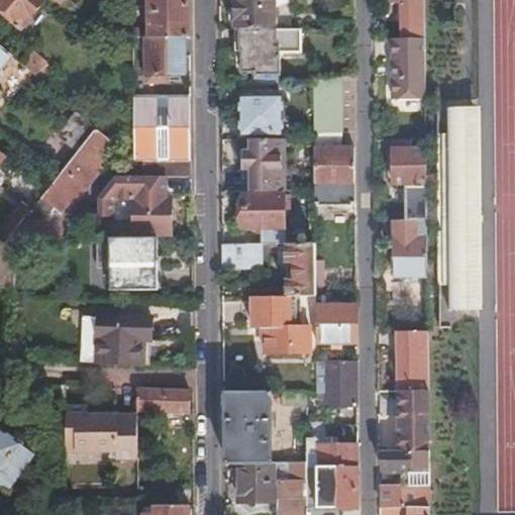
[(0,11),(20,29),(43,2),(40,0),(0,0),(0,11)]
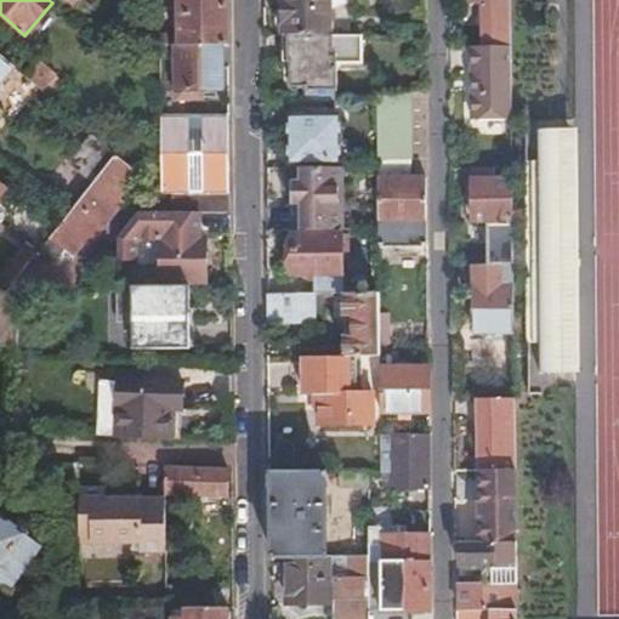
[(226,45),(225,0),(176,0),(177,45),(221,45),(226,45)]
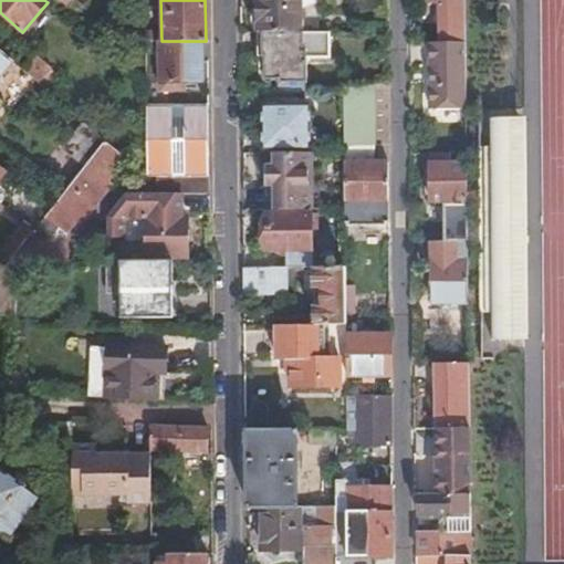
[(340,3),(338,0),(257,0),(258,31),(302,30),(312,30),(312,2),(340,3)]
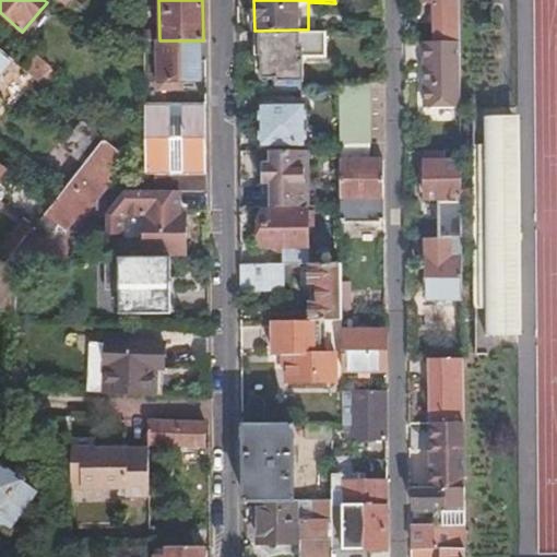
[(457,40),(454,0),(417,0),(418,2),(428,2),(429,40),(457,40)]
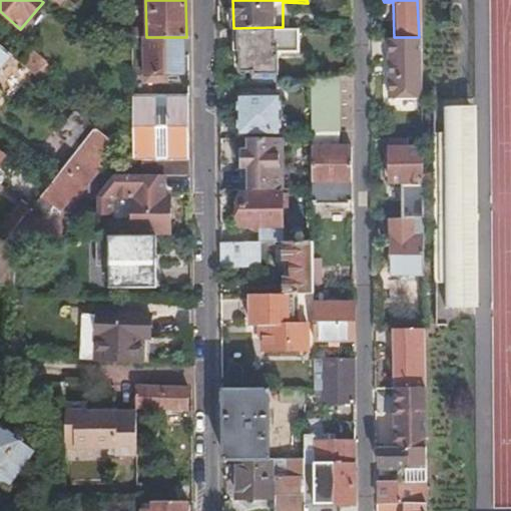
[(274,30),(233,30),(233,50),(239,50),(239,70),(251,70),(251,74),(278,74),(278,51),(299,51),(299,27),(283,27),(274,27),(274,30)]
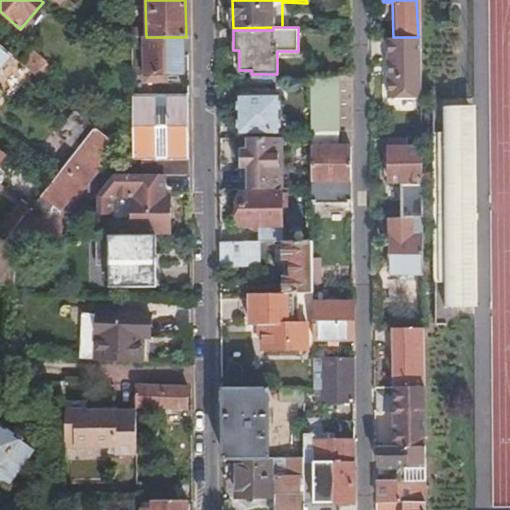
[(146,37),(144,37),(145,81),(159,81),(160,74),(182,74),(182,37),(146,37)]
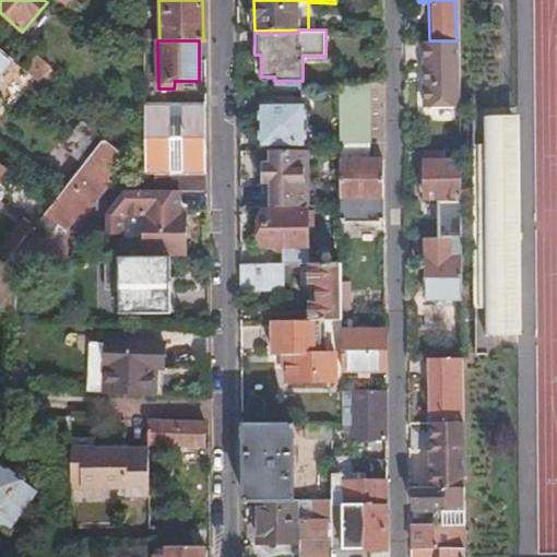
[(457,106),(457,40),(429,40),(418,40),(419,107),(457,106)]
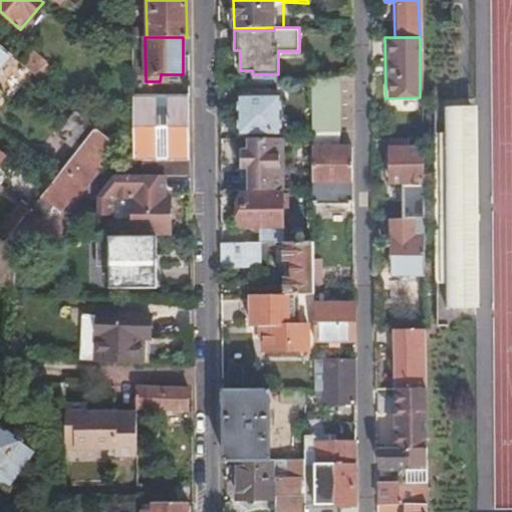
[(0,67),(12,53),(0,43),(0,87),(0,67)]
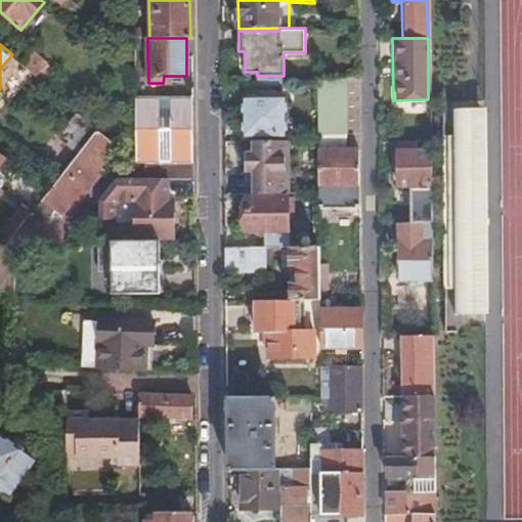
[(20,61),(40,78),(52,64),(32,47),(20,61)]
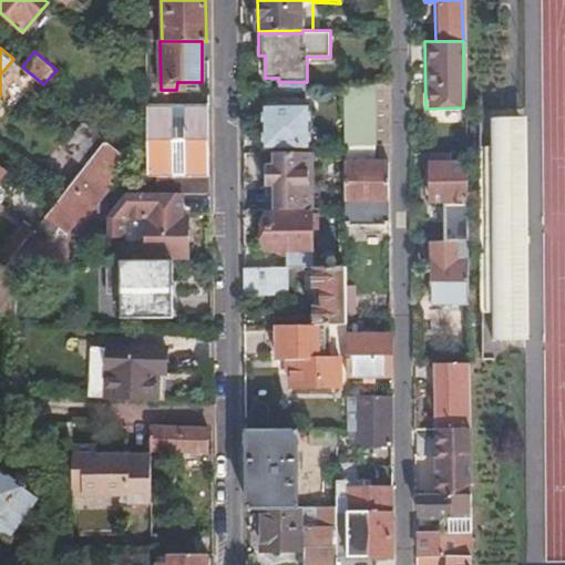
[(341,62),(342,83),(371,83),(373,83),(372,63),(341,62)]
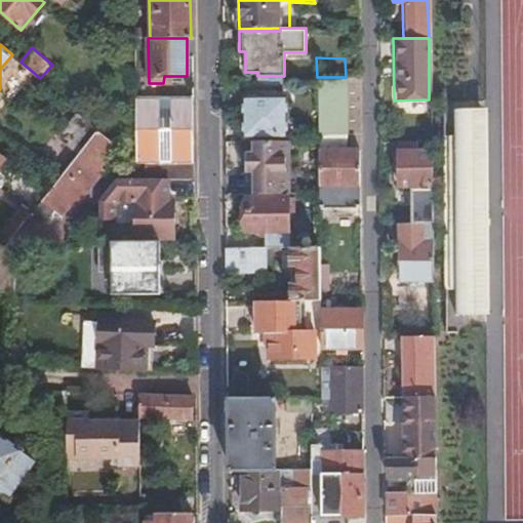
[(344,77),(317,77),(316,77),(316,84),(317,132),(344,132),(344,77)]
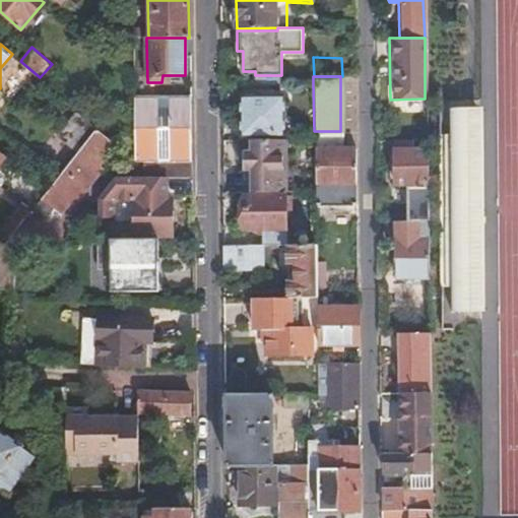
[(190,95),(135,95),(136,158),(136,160),(191,160),(190,95)]
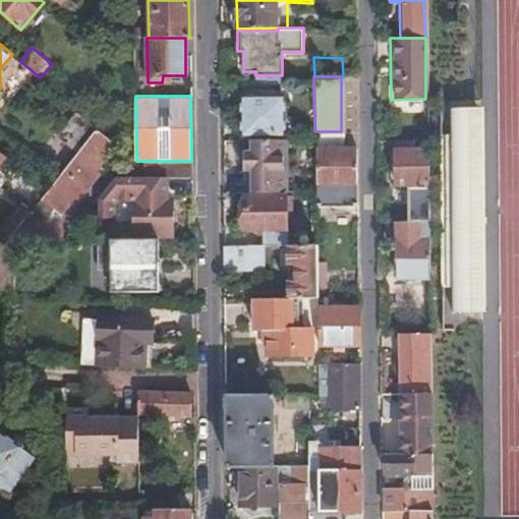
[(283,98),(243,98),(243,132),(283,132),(283,98)]
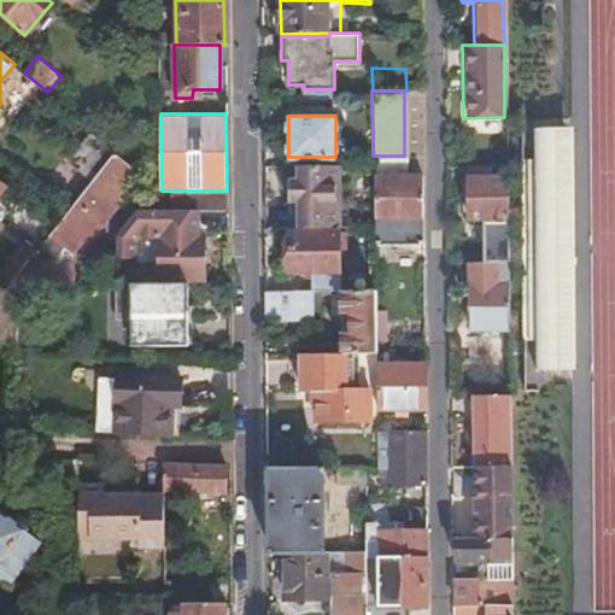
[(116,150),(92,129),(66,159),(93,180),(116,150)]
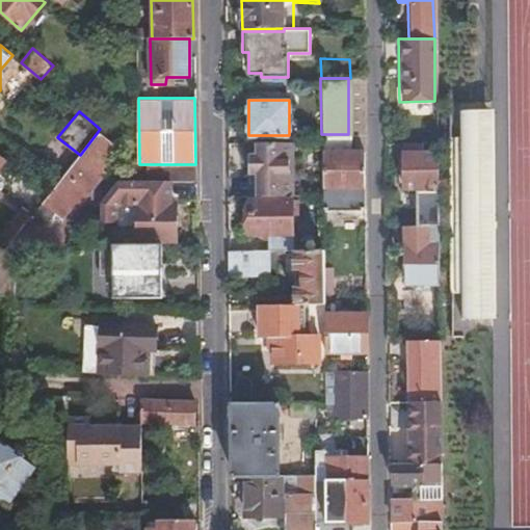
[(493,321),(492,219),(492,211),(489,111),(458,111),(460,322),(493,321)]
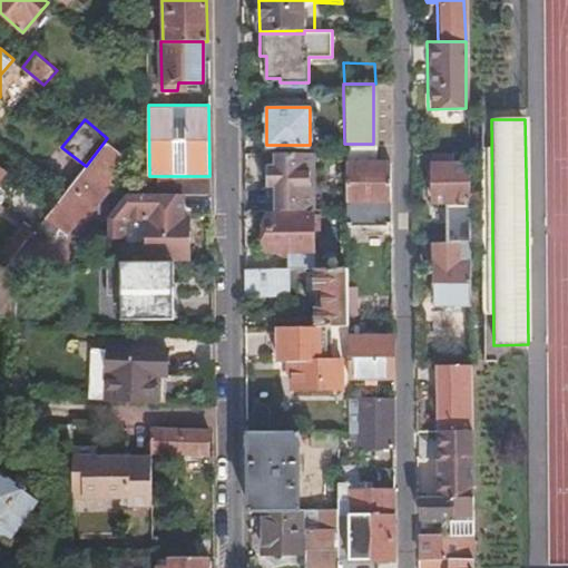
[(36,231),(9,264),(19,264),(66,263),(65,232),(67,234),(78,219),(88,217),(99,202),(98,192),(126,155),(107,138),(86,166),(61,196),(36,231)]
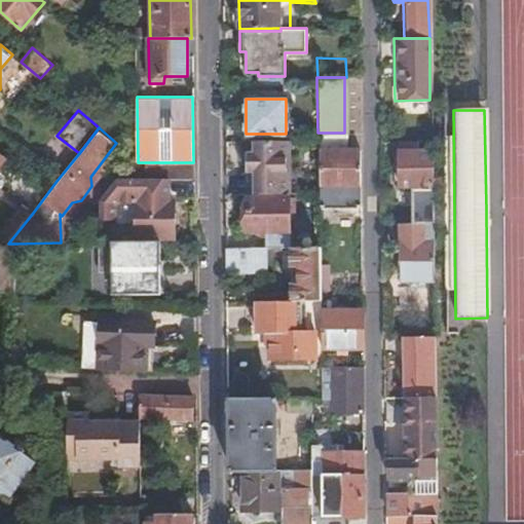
[(344,133),(317,133),(317,140),(317,192),(319,209),(359,208),(358,133),(344,133)]
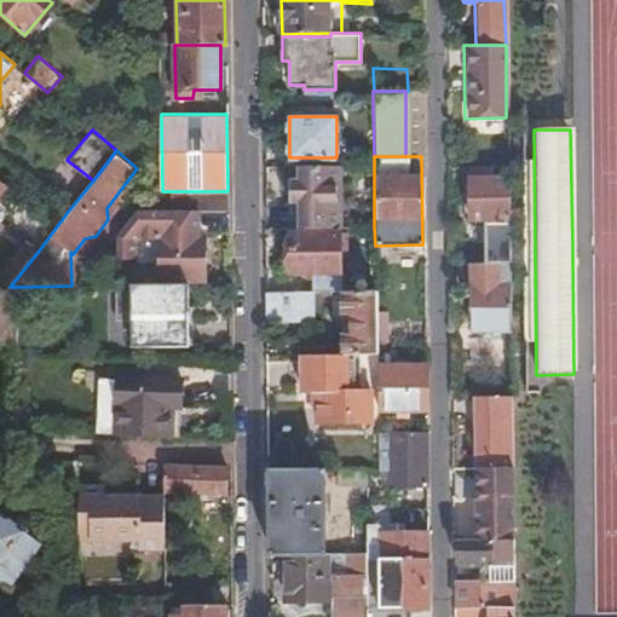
[(290,229),(350,228),(349,197),(338,197),(338,166),(299,166),(300,178),(290,178),(290,229)]
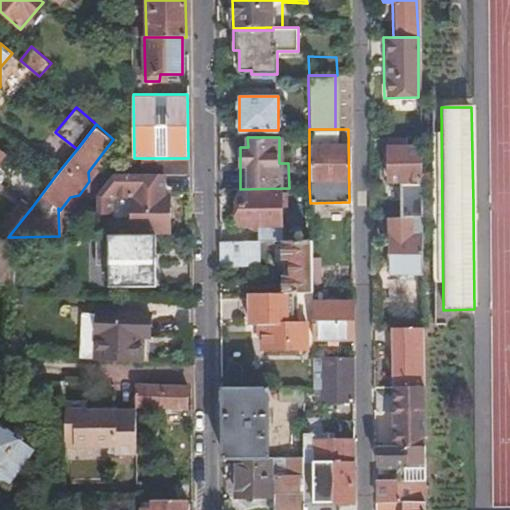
[(420,217),(419,137),(386,137),(387,180),(399,180),(400,217),(420,217)]
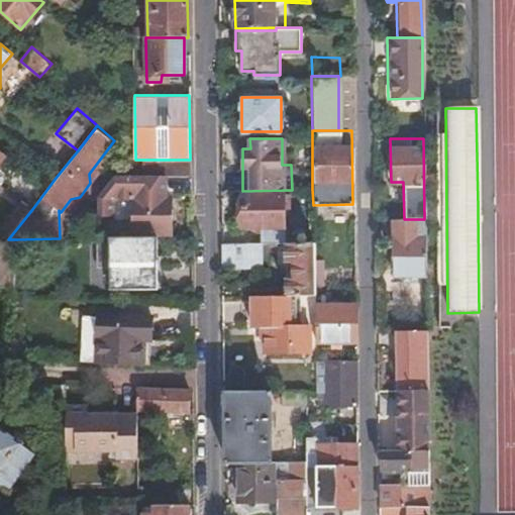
[(190,160),(135,160),(135,175),(166,175),(190,175),(190,160)]
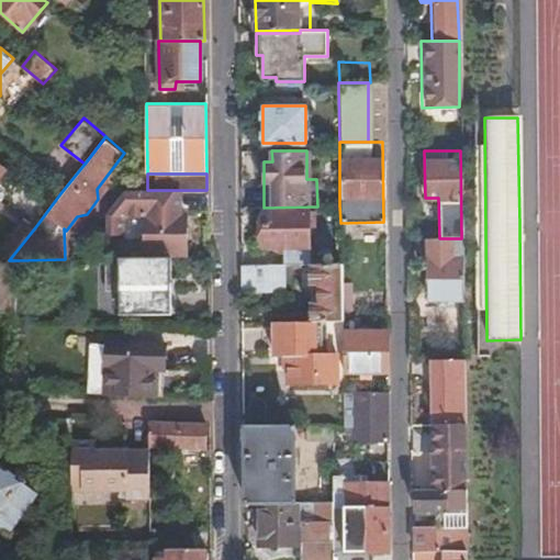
[(180,212),(180,190),(147,190),(137,190),(124,190),(105,212),(105,232),(123,232),(123,219),(126,214),(137,214),(144,214),(144,254),(185,254),(185,213),(180,212)]
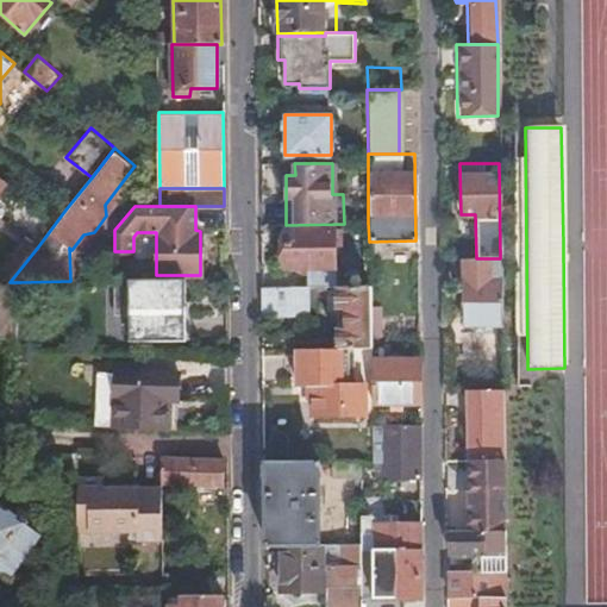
[(307,268),(307,287),(311,287),(338,287),(349,287),(348,273),(333,273),(333,230),(285,229),(285,268),(307,268)]
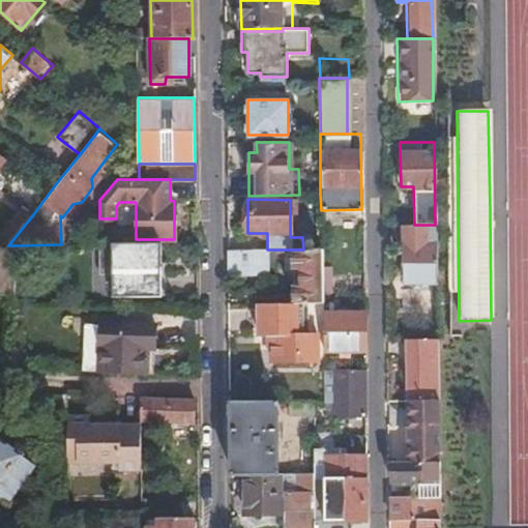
[(23,206),(0,233),(0,245),(5,250),(8,245),(33,214),(23,206)]
